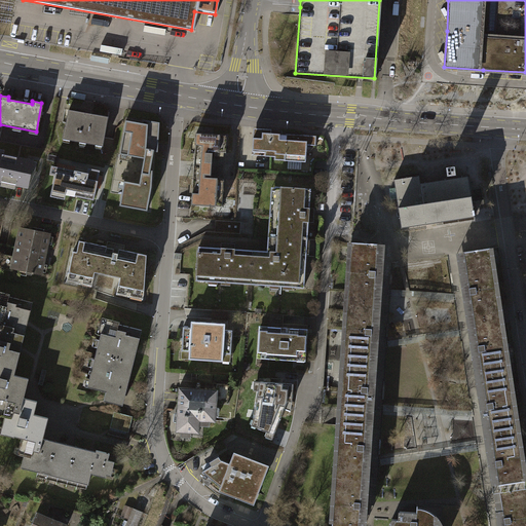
[(86,114),(66,110),(61,139),(101,147),(107,117),(86,114)]
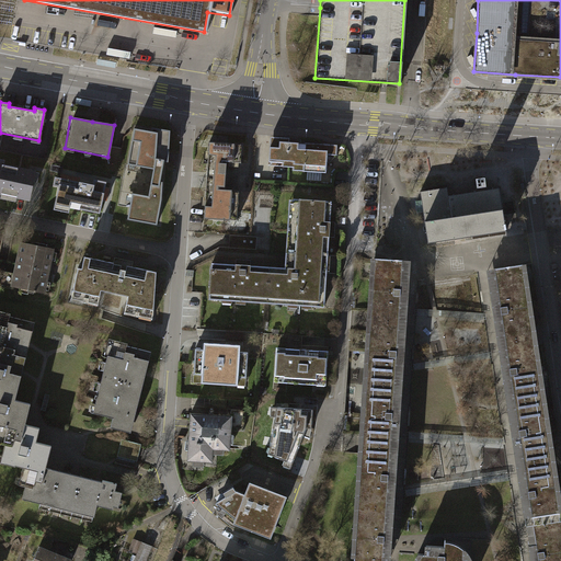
[(149,132),(132,128),(125,164),(151,169),(146,196),(130,194),(125,219),(153,225),(159,199),(160,182),(158,182),(161,162),(165,162),(167,155),(168,132),(150,127),(149,132)]
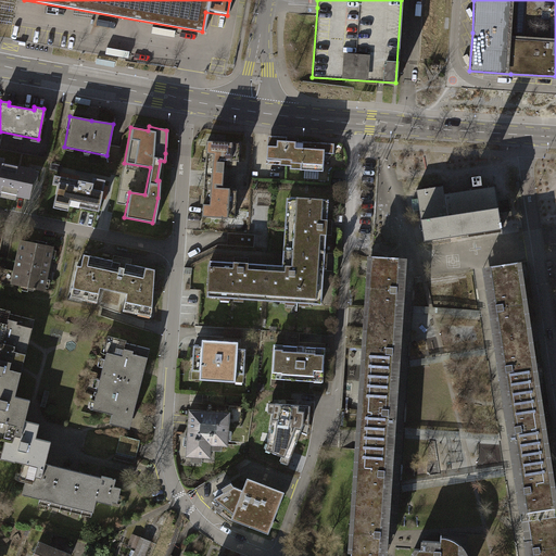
[(276,137),(266,136),(264,160),(278,161),(277,165),(288,166),(288,168),(298,169),(320,171),(321,153),(331,154),(331,144),(285,141),(285,137),(276,137)]
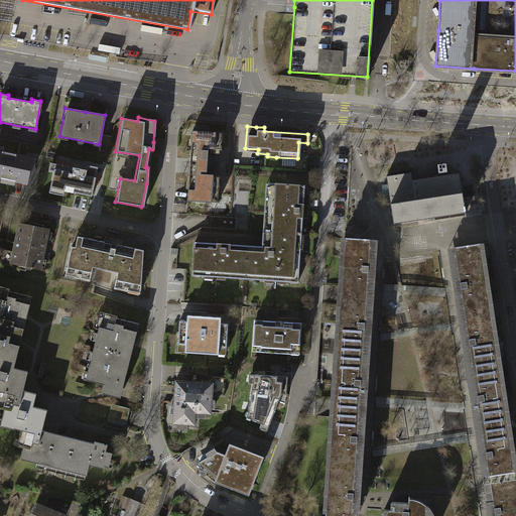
[(221,133),(190,131),(185,202),(216,204),(218,175),(205,174),(206,149),(220,150),(221,133)]
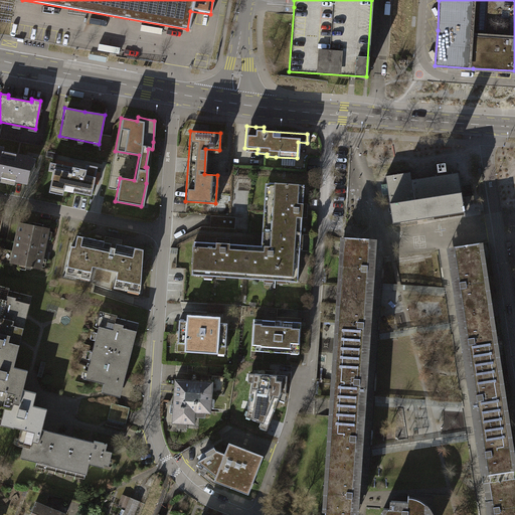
[(0,177),(25,183),(31,157),(0,150),(0,177)]
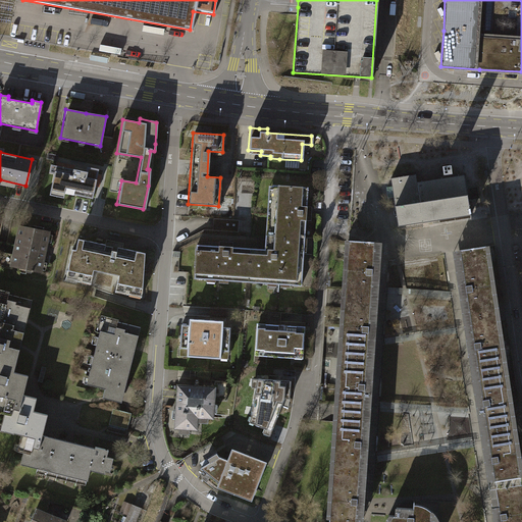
[(87,172),(52,165),(51,172),(55,173),(51,195),(64,198),(65,193),(93,198),(99,170),(88,167),(87,172)]
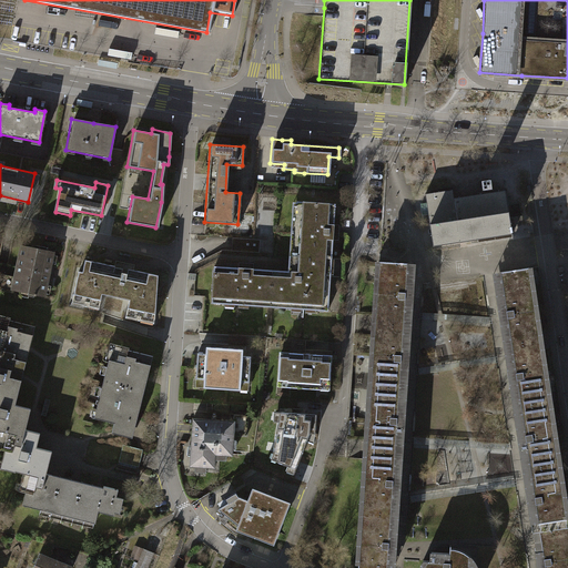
[(453,190),(426,194),(434,245),(513,234),(506,190),(454,198),(453,190)]
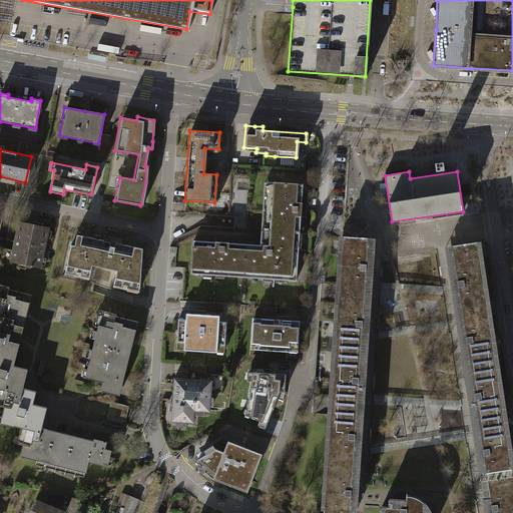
[(225,243),(191,240),(189,274),(200,275),(201,271),(222,272),(222,276),(262,279),(262,275),(284,276),(283,280),(295,281),(299,210),(301,184),(269,182),(266,231),(260,231),(259,238),(259,245),(225,243)]
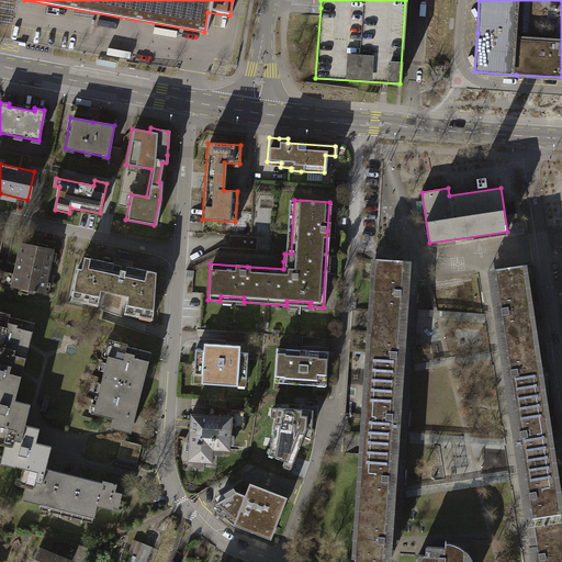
[(259,249),(259,236),(233,236),(232,248),(259,249)]
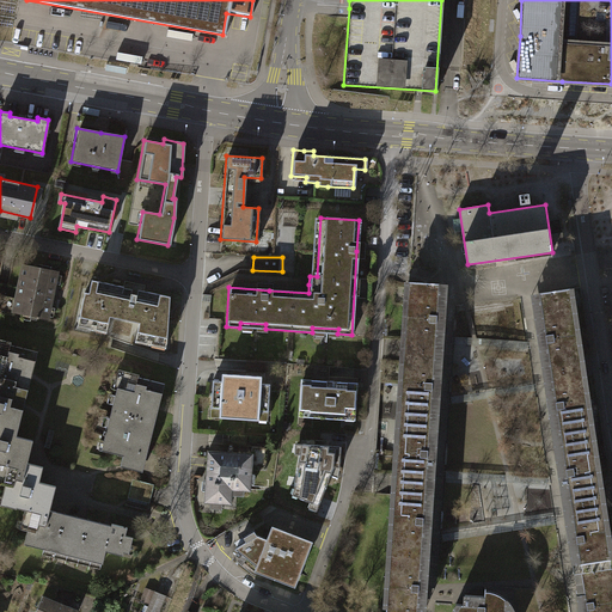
[(55,273),(20,265),(12,311),(46,318),(55,273)]
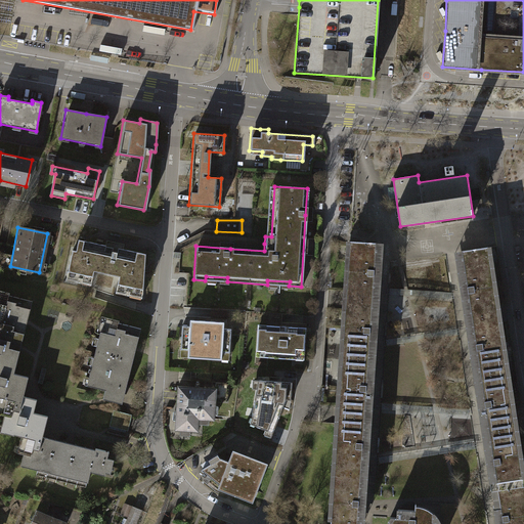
[(112,248),(77,239),(74,251),(71,250),(63,280),(89,286),(92,271),(118,276),(114,294),(140,299),(141,293),(143,254),(117,249),(116,253),(111,252),(112,248)]
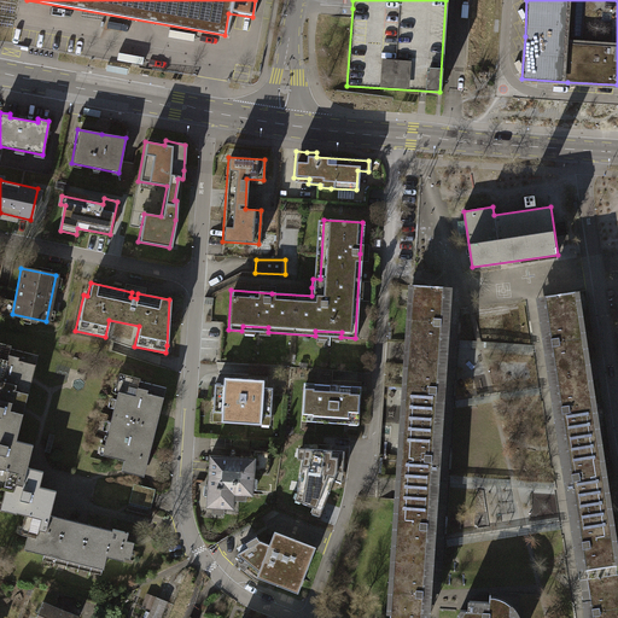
[(408,354),(439,356),(442,324),(443,304),(444,286),(413,285),(408,354)]
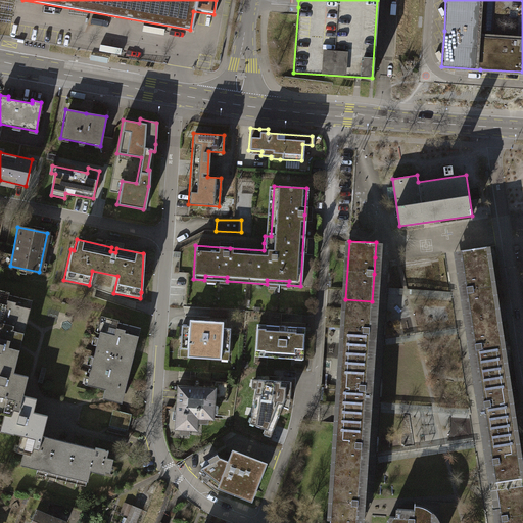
[(465,287),(469,308),(494,304),(485,246),(460,250),(465,287)]
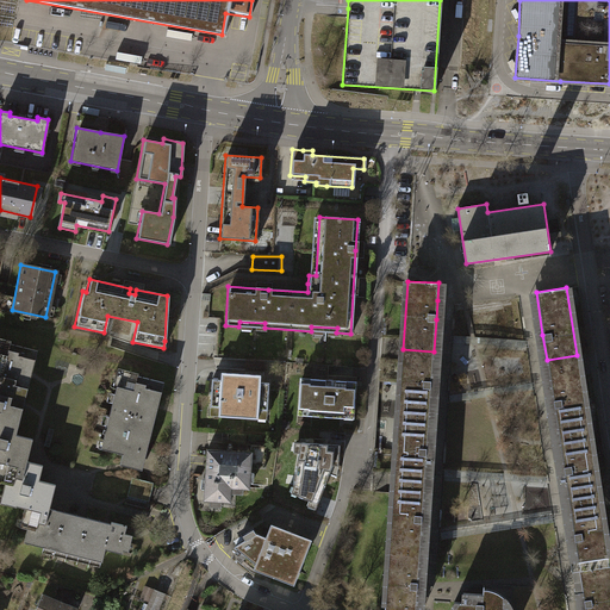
[(38,354),(0,343),(0,485),(5,486),(0,505),(23,511),(18,528),(27,530),(24,546),(104,566),(106,553),(124,558),(125,553),(130,554),(135,540),(126,537),(128,530),(112,527),(112,528),(51,512),(56,495),(57,487),(41,484),(44,468),(29,464),(33,442),(17,439),(38,354)]
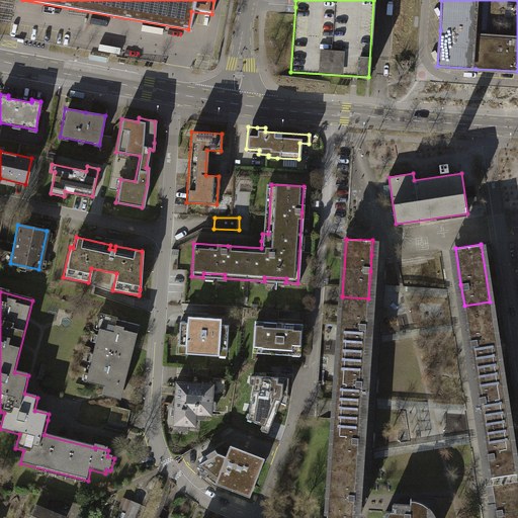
[(368,298),(342,296),(338,353),(364,355),(366,328),(368,298)]
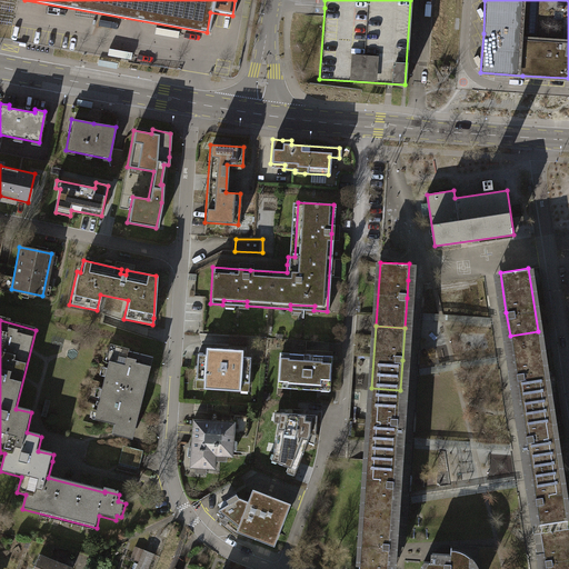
[(516,377),(519,399),(547,395),(538,331),(510,336),(516,377)]
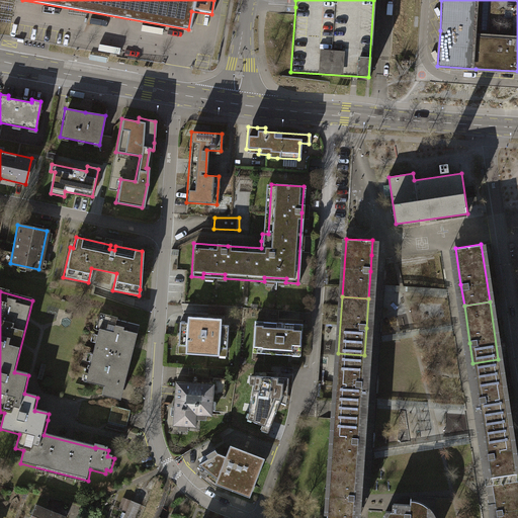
[(138,325),(100,316),(84,380),(102,385),(100,394),(104,395),(119,399),(138,325)]
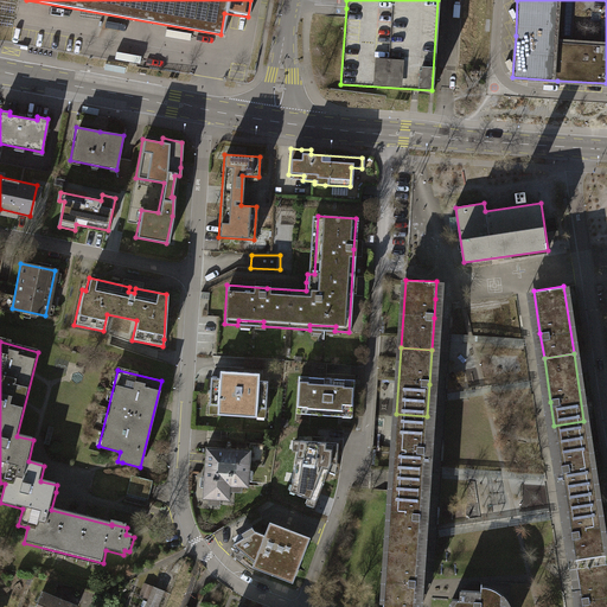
[(260,374),(221,372),(221,379),(209,378),(208,406),(219,407),(219,415),(257,416),(259,408),(267,408),(268,381),(260,381),(260,374)]
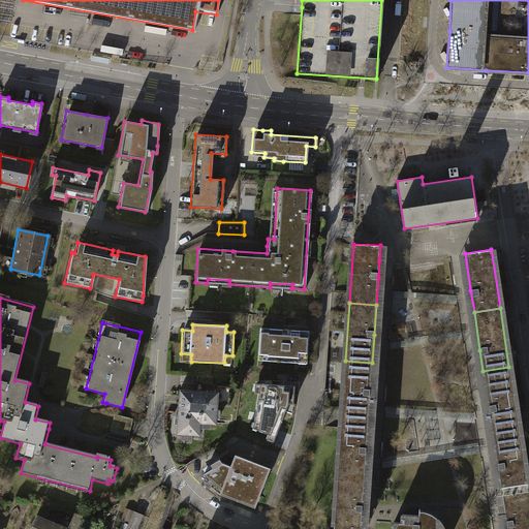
[(298,330),(267,329),(267,333),(257,332),(256,353),(266,354),(265,361),(296,363),(297,358),(306,358),(307,337),(298,337),(298,330)]
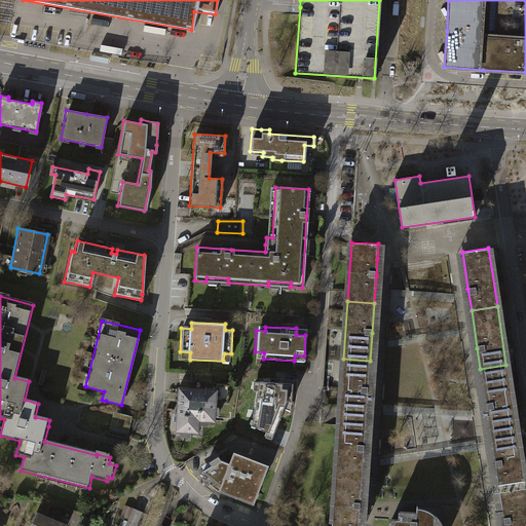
[(370,361),(343,359),(340,416),(366,418),(368,390),(370,361)]
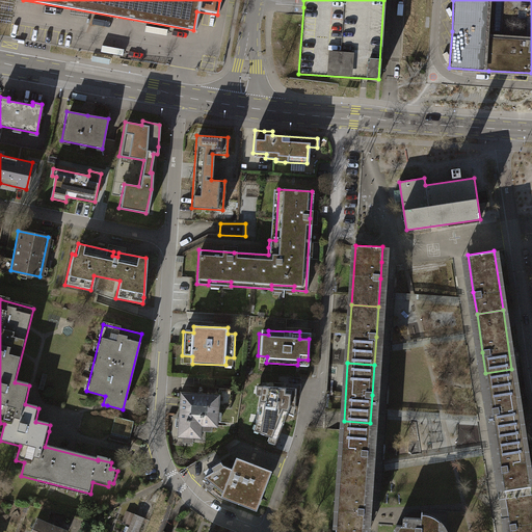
[(491,410),(495,432),(521,428),(511,369),(485,373),(488,390),(491,410)]
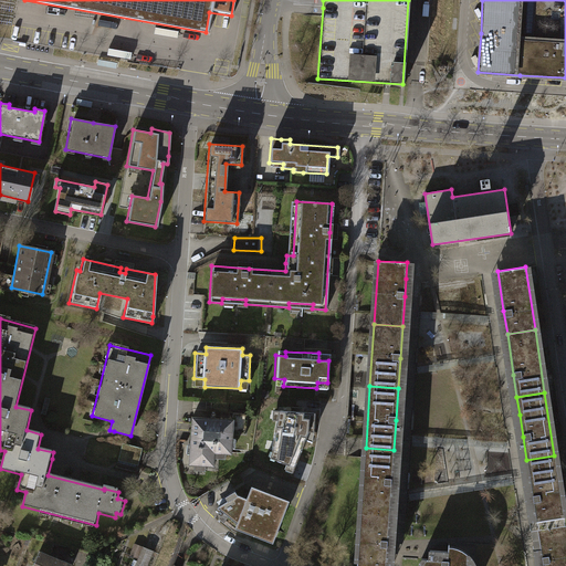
[(316,413),(274,411),(273,420),(278,421),(271,459),(286,464),(285,469),(295,472),(310,432),(314,432),(316,413)]
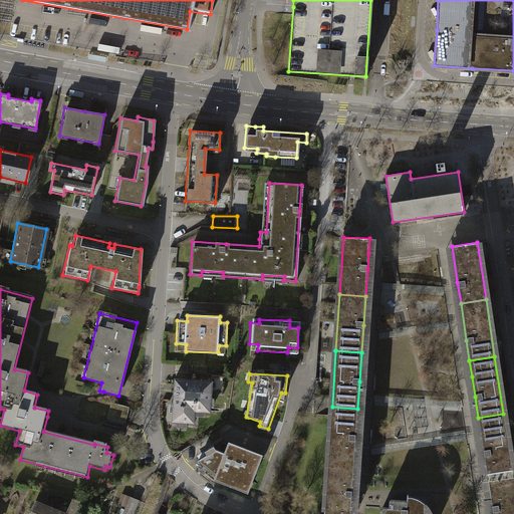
[(214,382),(176,379),(173,424),(196,425),(196,413),(212,414),(214,382)]
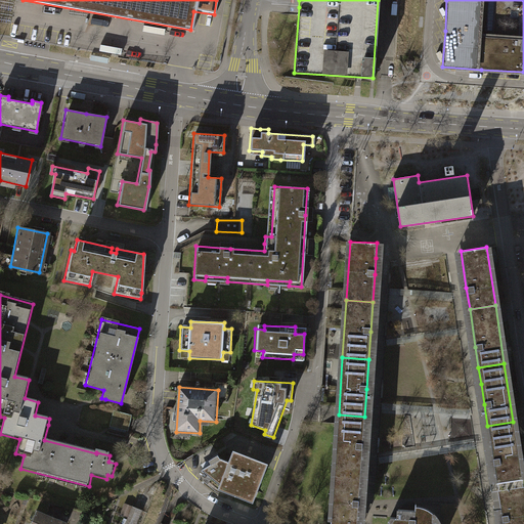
[(132,417),(114,411),(108,429),(127,433),(130,425),(132,417)]
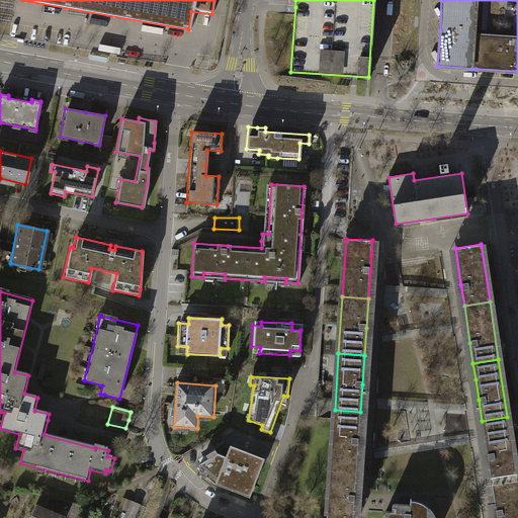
[(360,412),(335,410),(331,466),(356,468),(358,440),(360,412)]
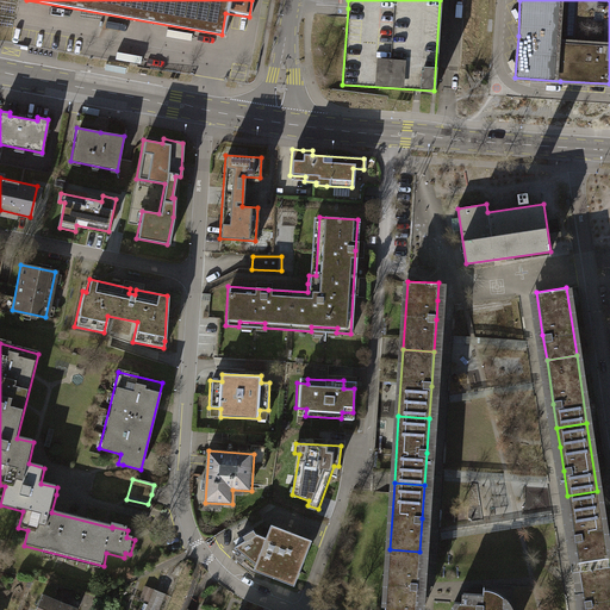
[(573,537),(578,564),(608,559),(597,491),(567,496),(573,537)]
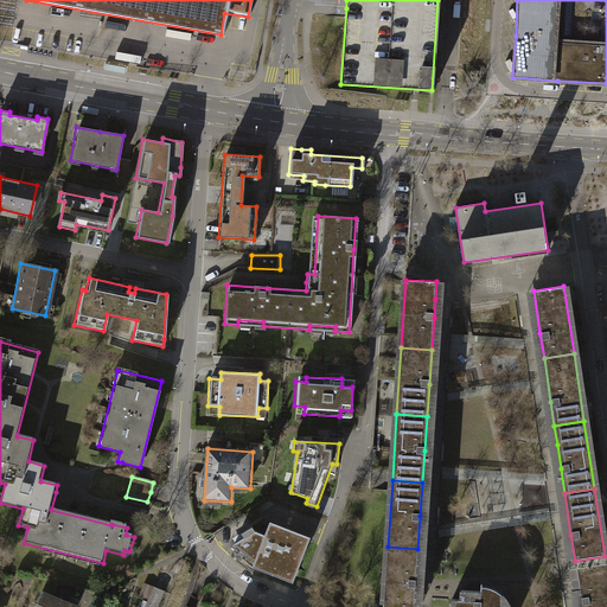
[(311,538),(270,523),(266,536),(256,532),(253,528),(242,534),(246,538),(235,545),(256,562),(254,567),(293,582),(311,538)]
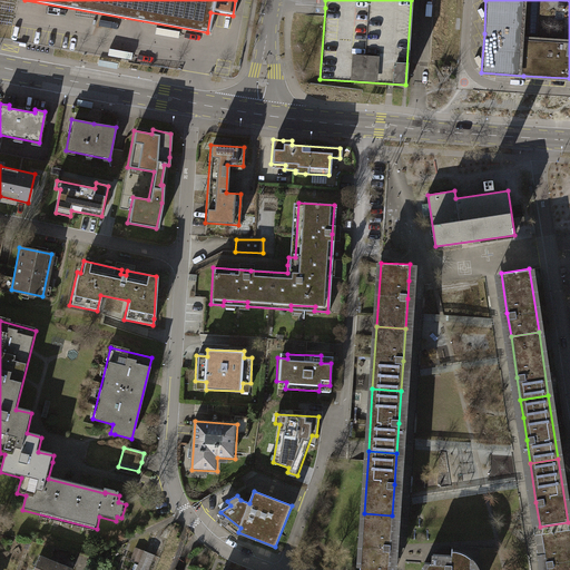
[(392,516),(364,513),(361,564),(360,564),(360,568),(360,569),(389,569),(391,541),(392,516)]
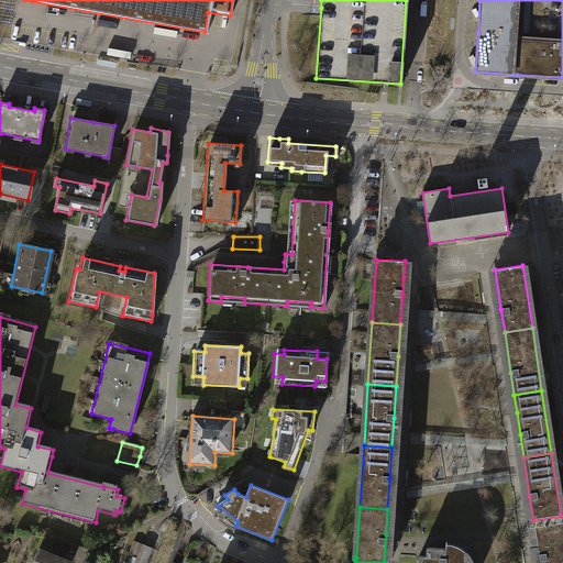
[(538,554),(539,562),(562,562),(562,532),(561,516),(533,520),(538,554)]
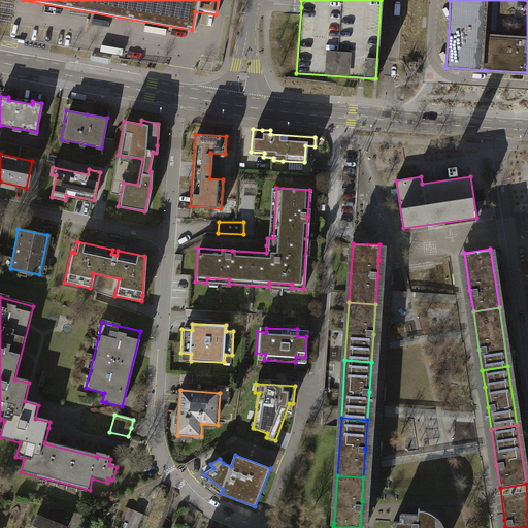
[(137,527),(143,515),(126,507),(122,519),(130,522),(127,527),(137,527)]
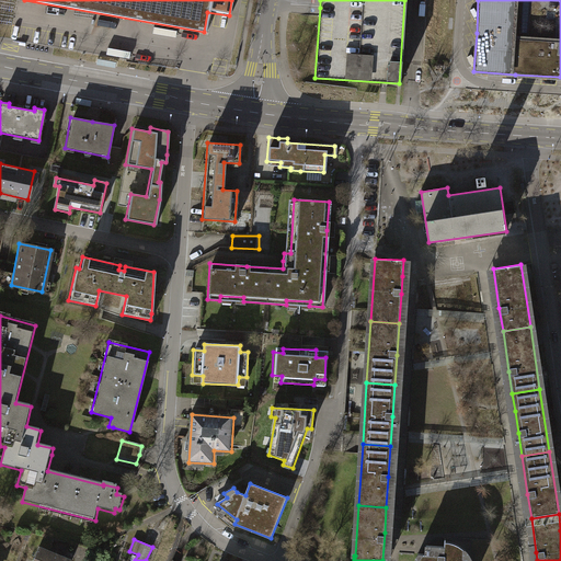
[(467,560),(464,557),(460,556),(461,548),(458,546),(454,544),(447,541),(443,541),(442,554),(424,553),(420,553),(418,559),(415,560),(467,560)]
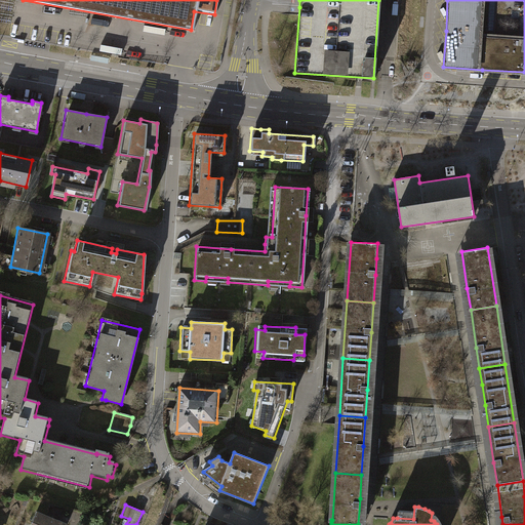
[(66,524),(67,523),(37,512),(31,524),(66,524)]
